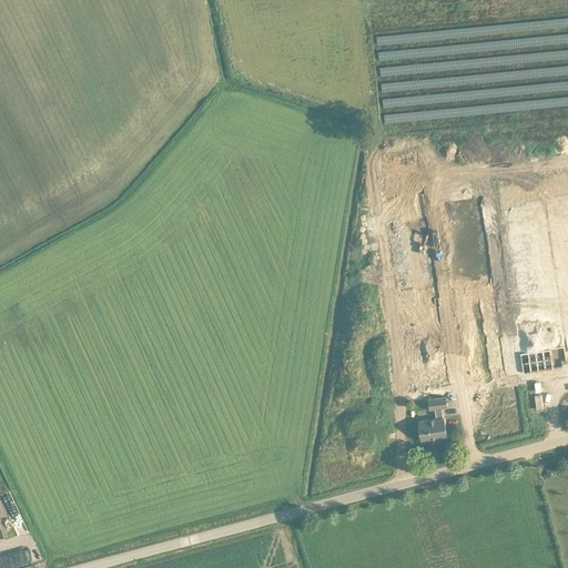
[(567,169),(498,179),(517,331),(537,328),(543,368),(561,366),(561,362),(567,361),(567,169)]
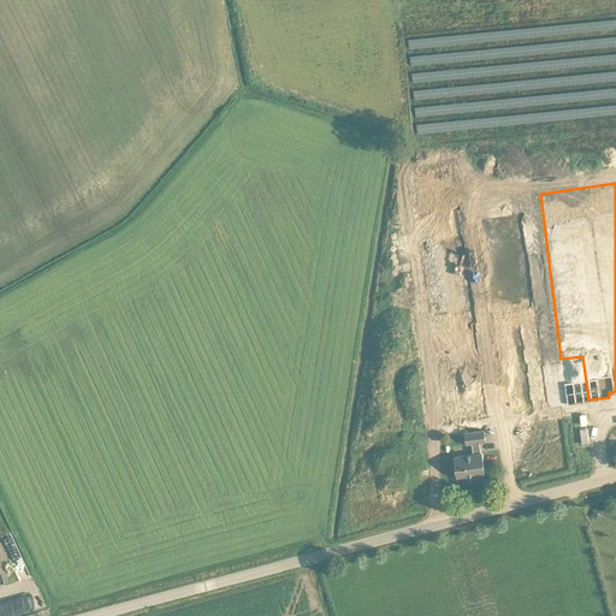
[(407,319),(396,321),(398,330),(409,327),(407,319)]
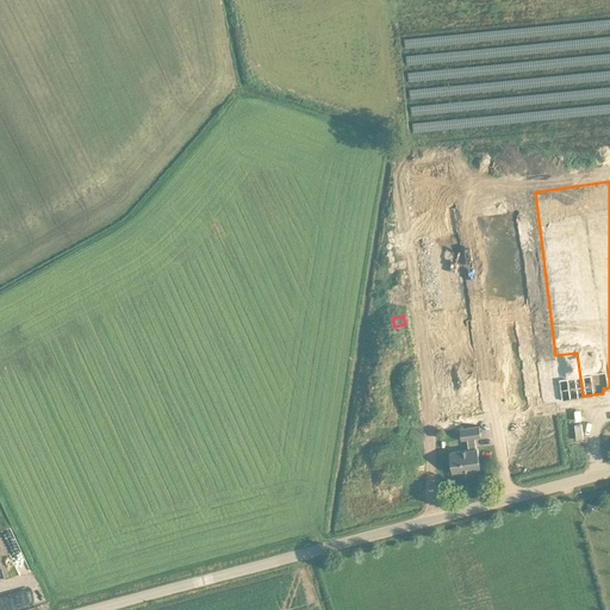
[(468,449),(450,452),(453,472),(480,468),(477,448),(474,437),(480,437),(479,427),(460,429),(462,440),(467,439),(468,449)]
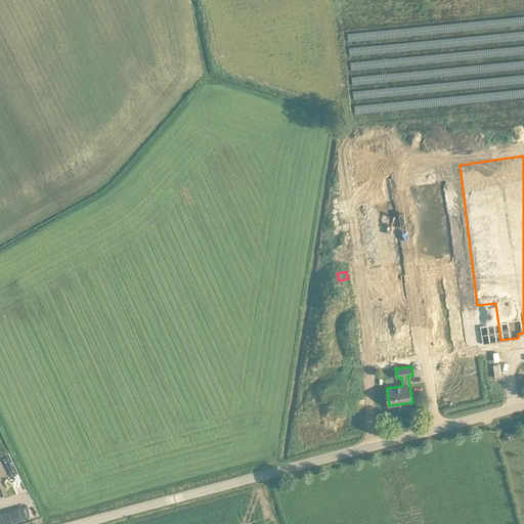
[(0,523),(11,523),(26,521),(22,505),(0,510),(0,523)]
